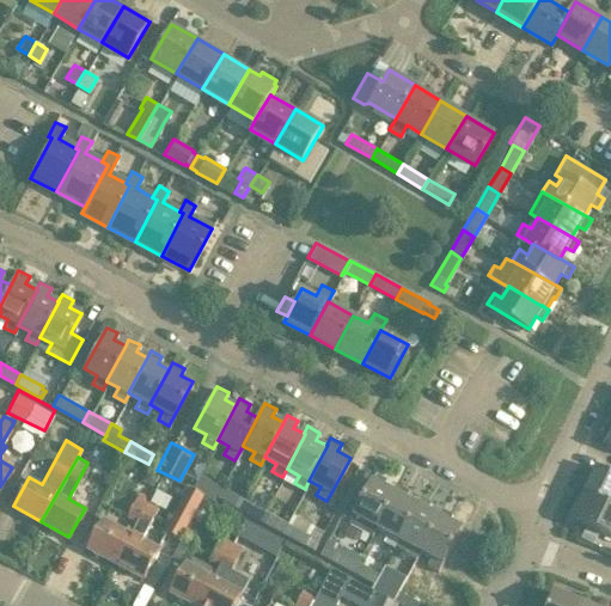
[(610,470),(596,463),(582,488),(610,501),(610,470)]
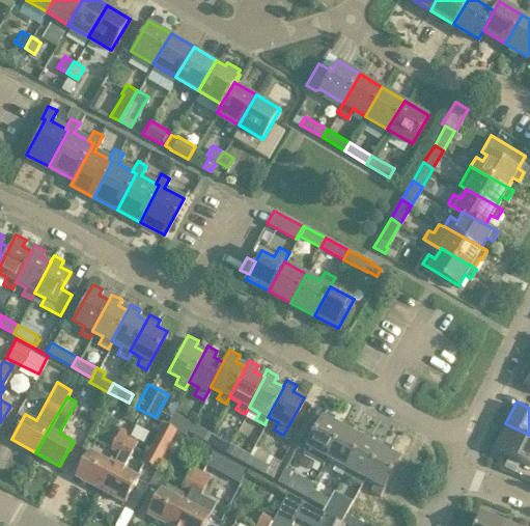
[(323,416),(302,454),(321,465),(327,455),(342,425),(341,425),(332,420),(335,414),(327,409),(323,416)]
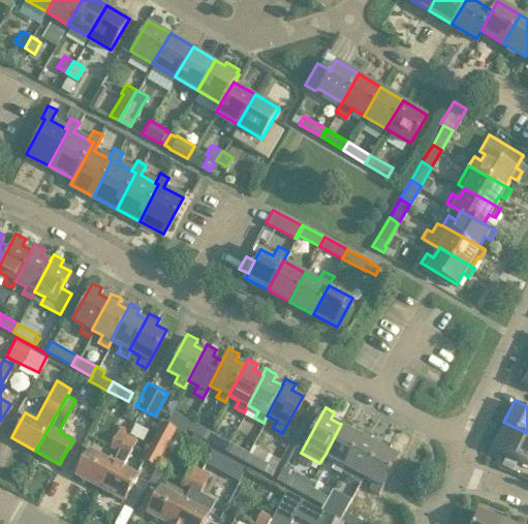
[(185,431),(186,428),(191,419),(173,408),(165,422),(185,431)]
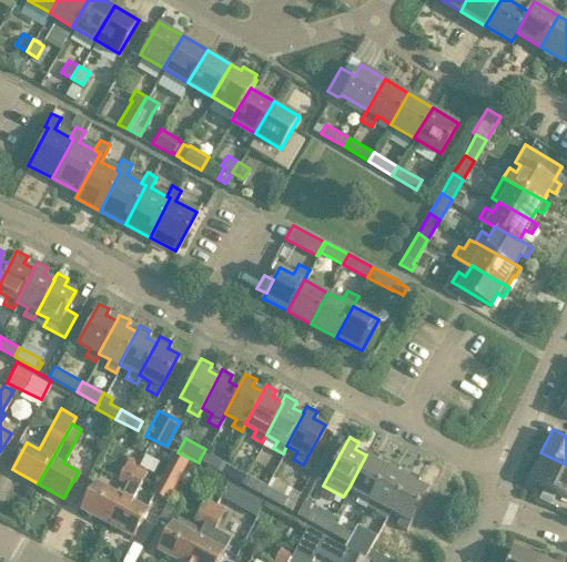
[(370,498),(386,466),(385,466),(375,460),(378,453),(368,448),(365,455),(366,455),(350,487),(360,492),(355,501),(365,507),(370,498)]
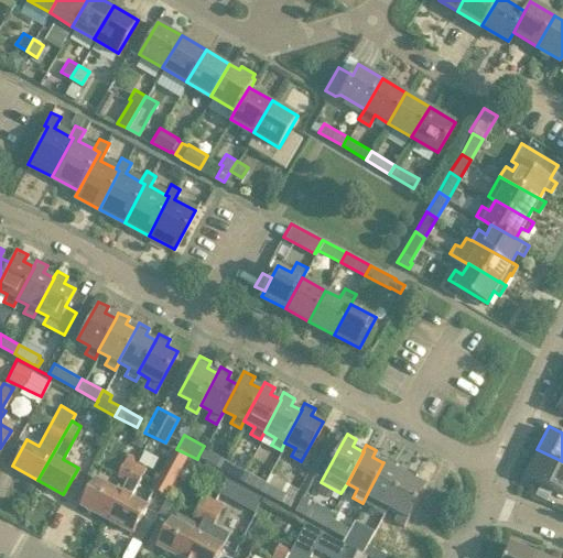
[(225,458),(204,446),(198,456),(219,467),(225,458)]
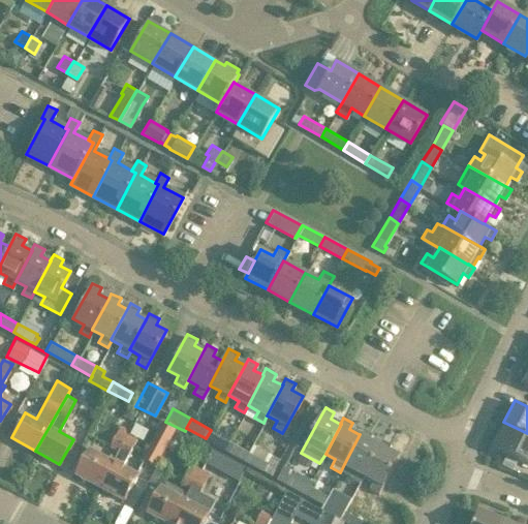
[(161,420),(141,457),(155,465),(175,427),(161,420)]
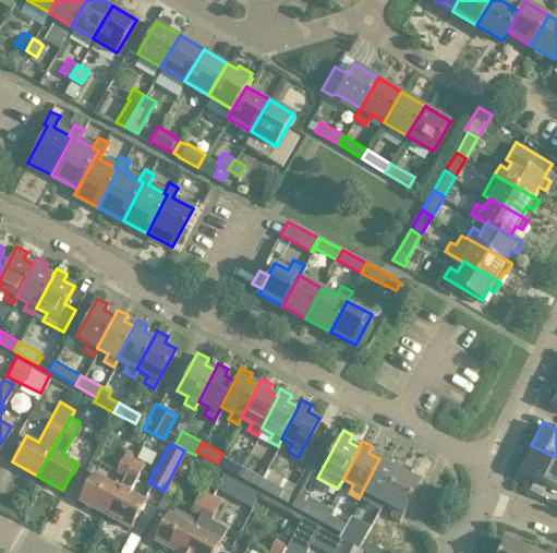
[(556,459),(556,460),(556,458),(556,457),(531,445),(520,469),(546,482),(556,487),(556,459)]
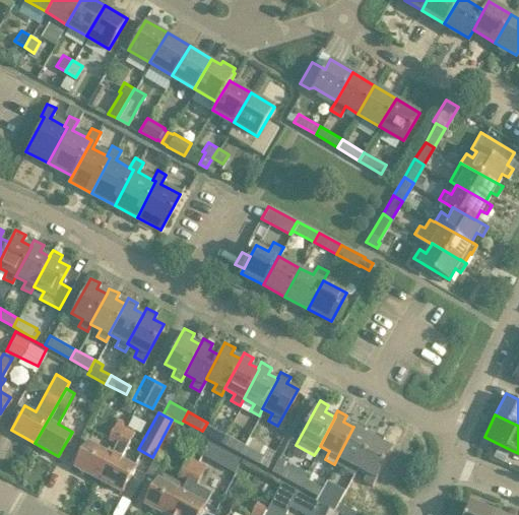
[(116,442),(125,424),(126,421),(118,416),(107,437),(116,442)]
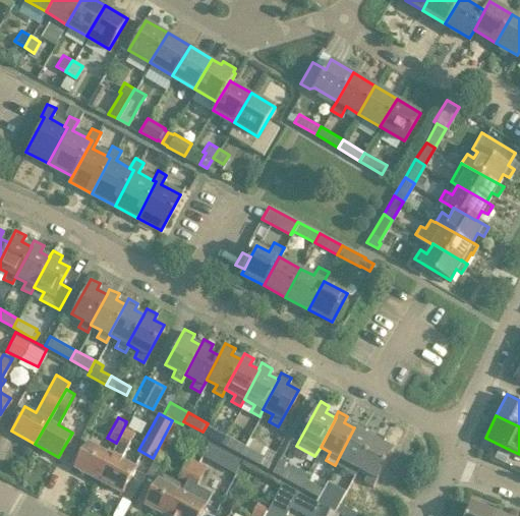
[(353,474),(357,467),(372,438),(371,438),(362,432),(365,426),(357,421),(353,427),(354,427),(339,457),(349,462),(344,470),(353,474)]
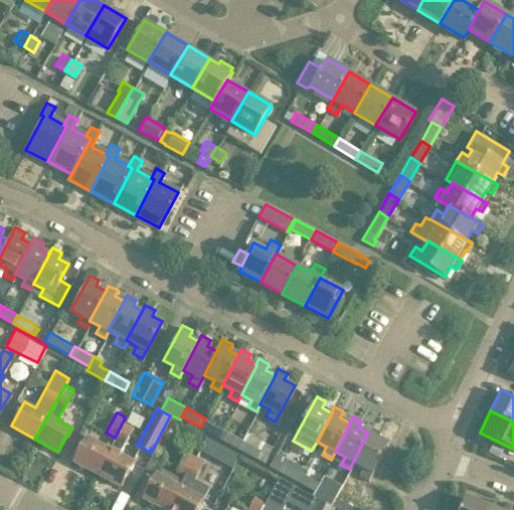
[(200,427),(218,437),(222,428),(205,418),(200,427)]
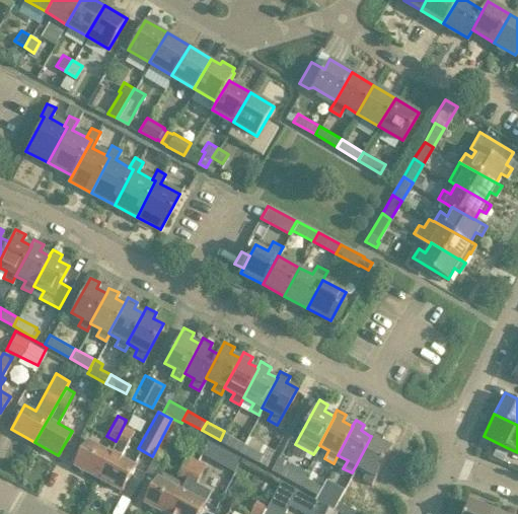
[(113,447),(111,451),(97,476),(121,489),(134,464),(119,456),(126,444),(134,428),(125,423),(116,441),(113,447)]
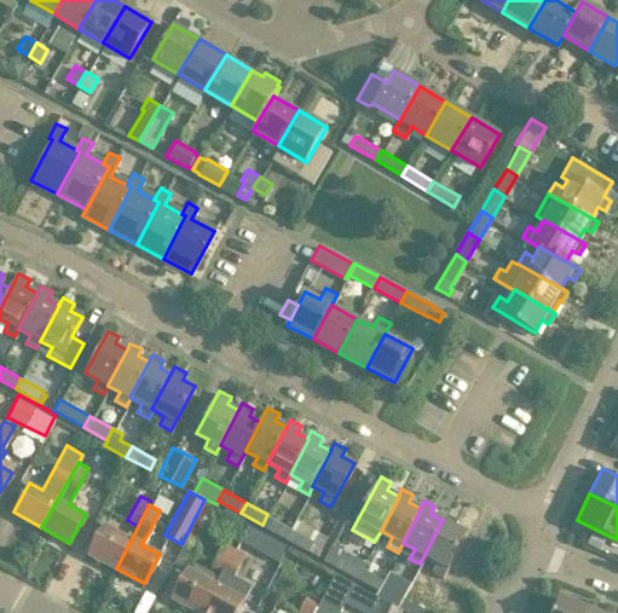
[(457,518),(446,512),(442,520),(443,520),(425,555),(437,561),(432,571),(443,576),(448,567),(466,532),(454,525),(457,518)]
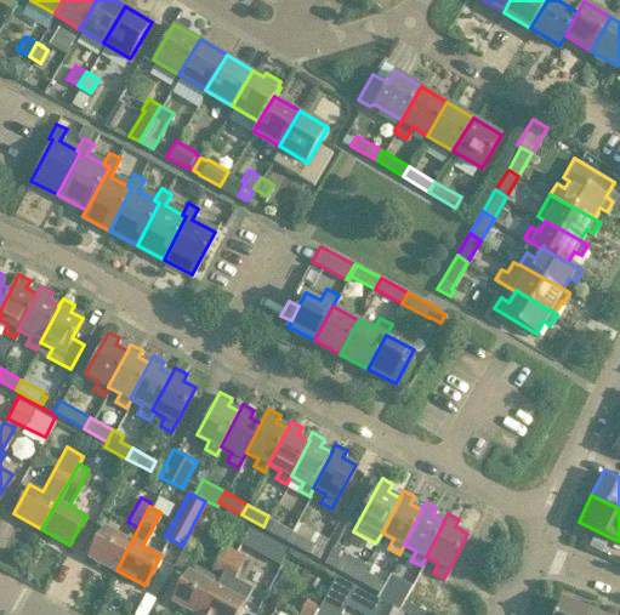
[(263,527),(285,539),(291,529),(268,516),(263,527)]
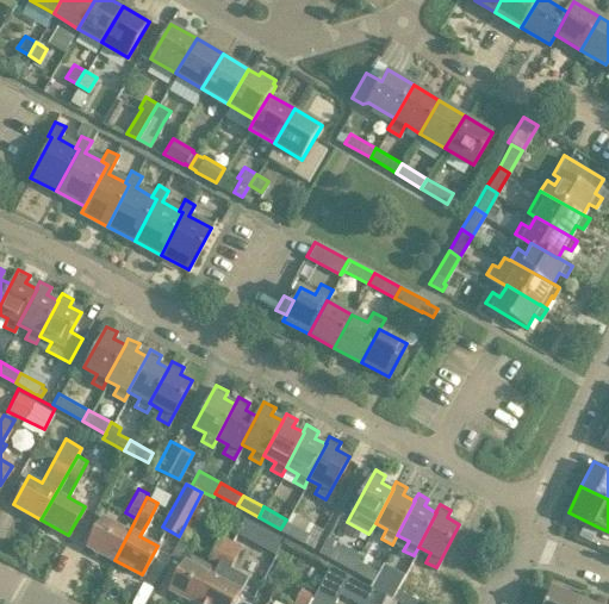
[(130,530),(101,515),(86,545),(115,560),(130,530)]
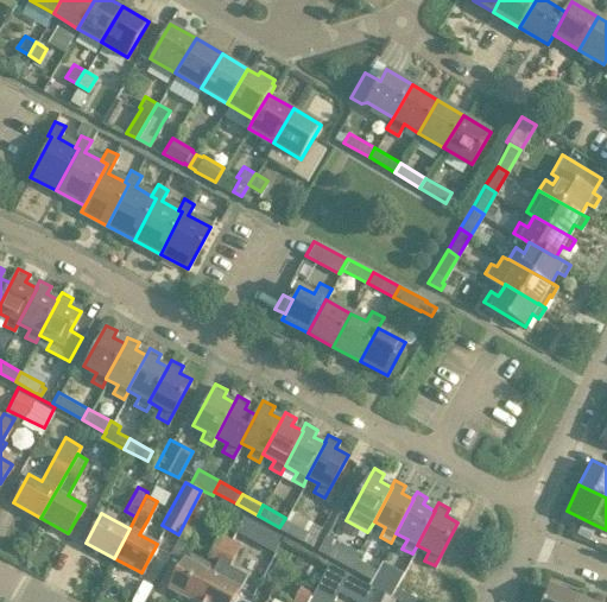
[(250,537),(258,523),(244,514),(235,530),(250,537)]
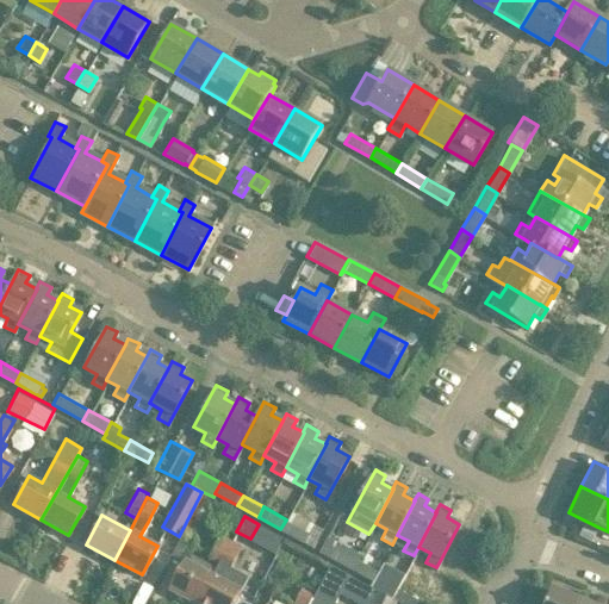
[(286,520),(280,529),(303,542),(309,531),(286,520)]
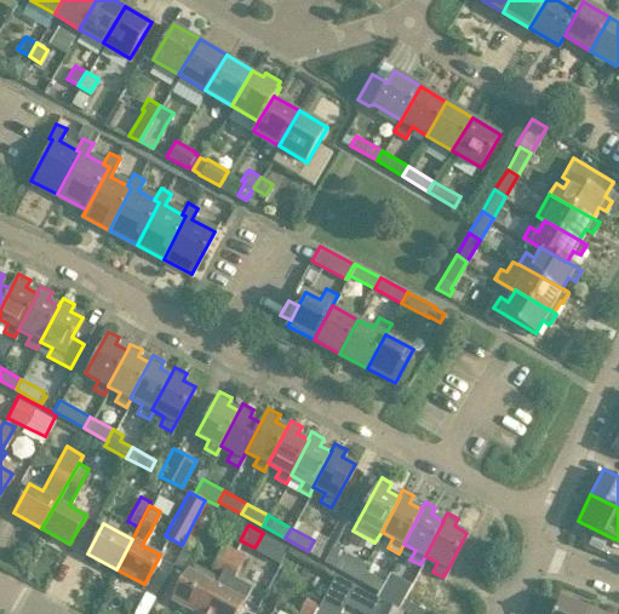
[(222,571),(222,572),(235,546),(224,540),(211,564),(222,571)]
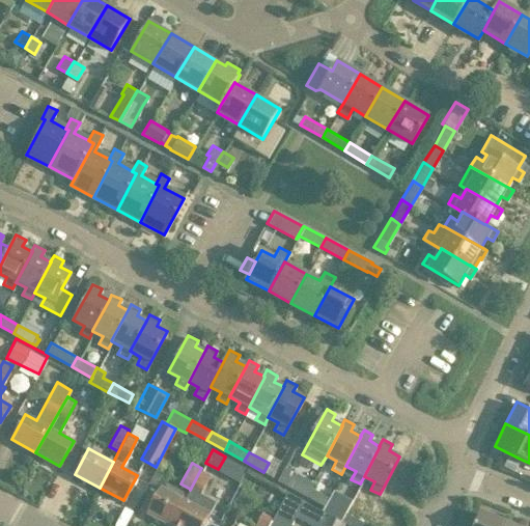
[(276,479),(305,495),(310,486),(312,481),(284,465),(276,479)]
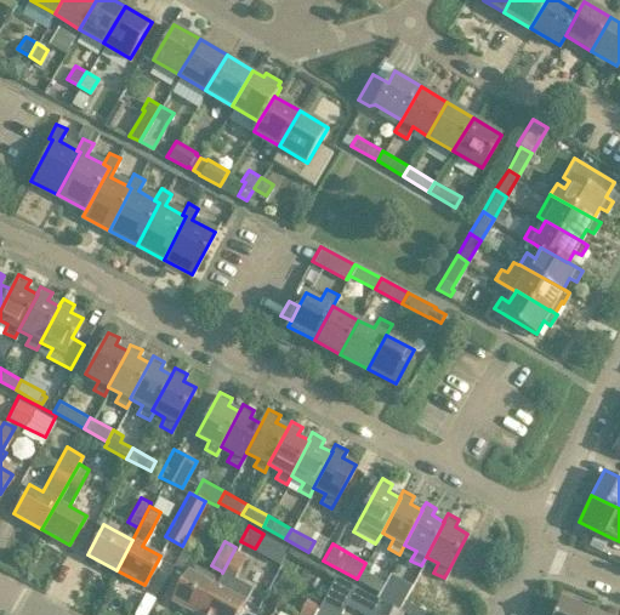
[(246,553),(235,547),(222,573),(233,578),(246,553)]
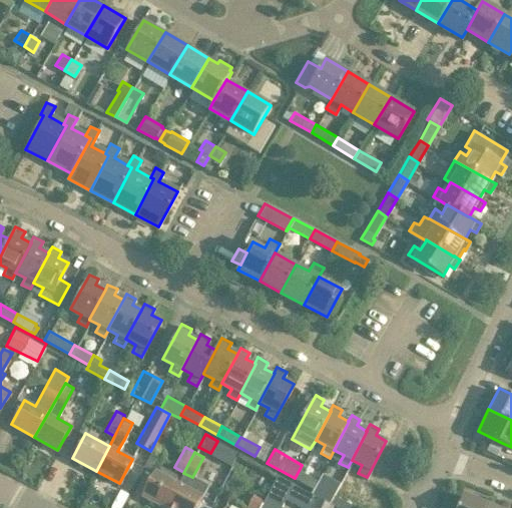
[(176,473),(157,463),(154,470),(141,494),(165,506),(180,479),(175,476),(176,473)]
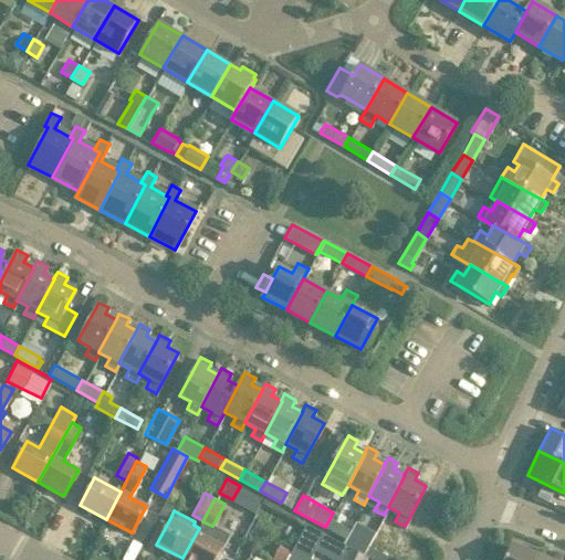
[(325,527),(344,537),(345,538),(351,528),(331,517),(325,527)]
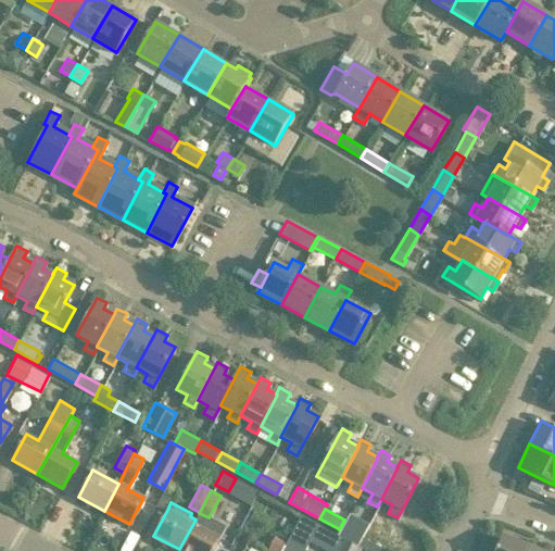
[(199,513),(199,512),(196,520),(179,549),(183,550),(211,550),(218,538),(225,525),(209,517),(199,513)]
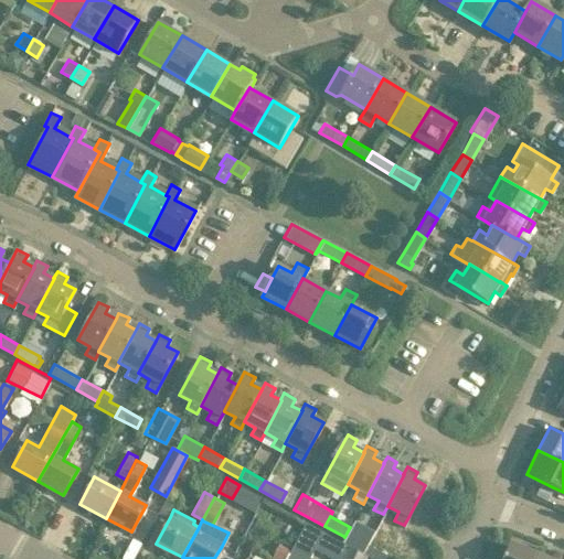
[(350,546),(363,554),(368,545),(368,544),(370,539),(350,527),(344,537),(343,536),(341,541),(350,546)]
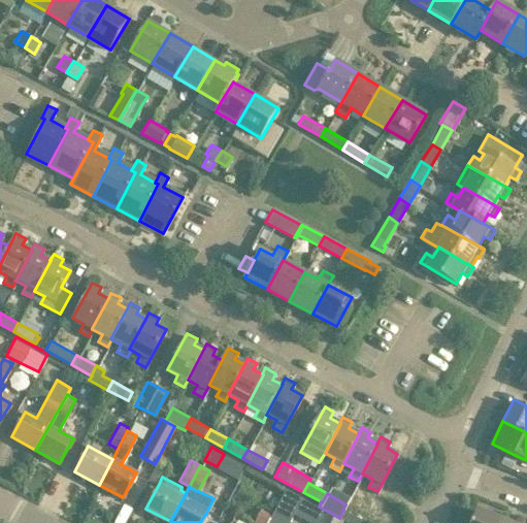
[(475,508),(469,522),(496,522),(499,517),(475,508)]
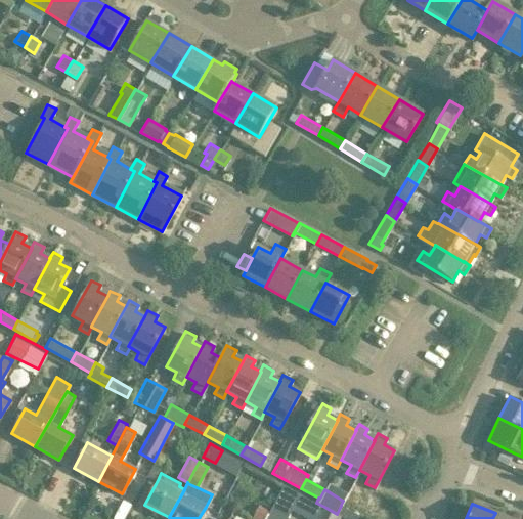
[(251,518),(253,518),(264,518),(269,511),(258,505),(251,518)]
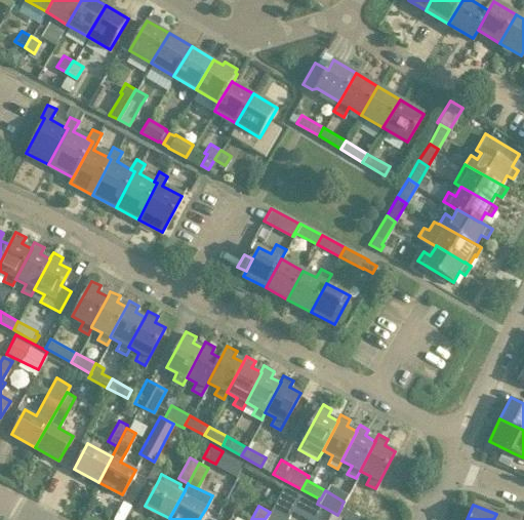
[(341,507),(337,515),(347,519),(359,519),(361,517),(341,507)]
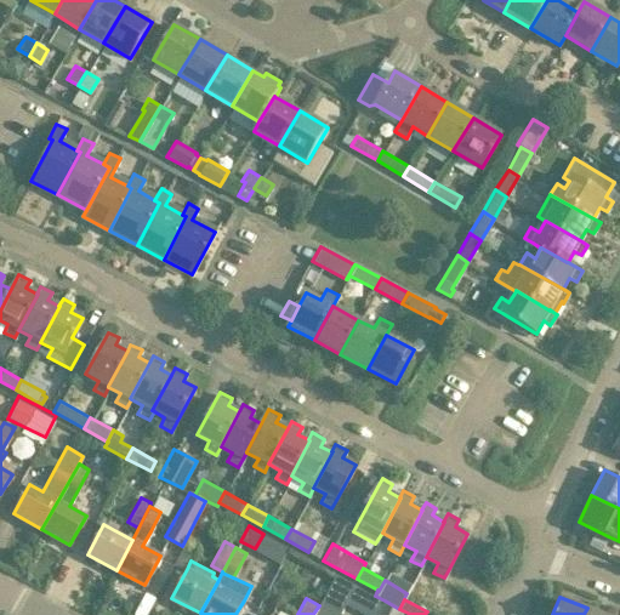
[(382,601),(375,614),(400,614),(403,611),(382,601)]
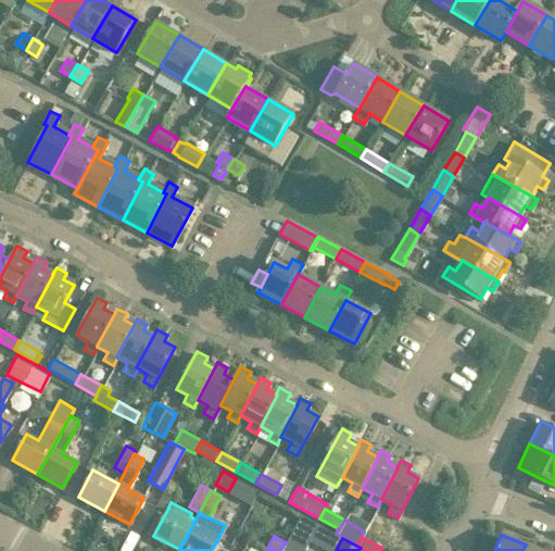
[(280,550),(294,550),(298,546),(287,540),(286,542),(280,550)]
